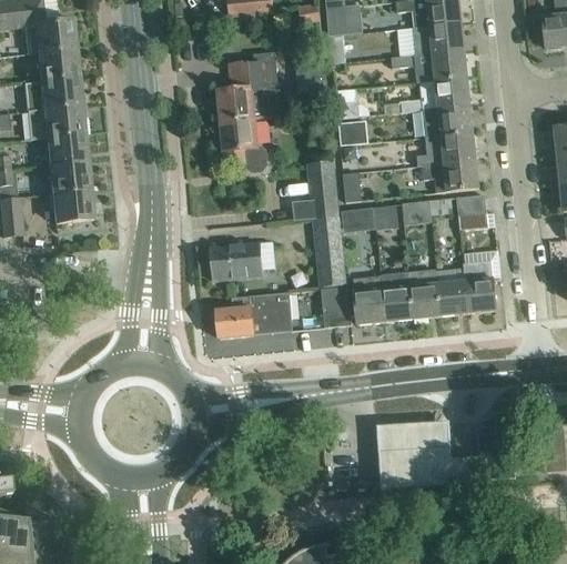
[(0,27),(13,26),(10,0),(0,0),(0,27)]
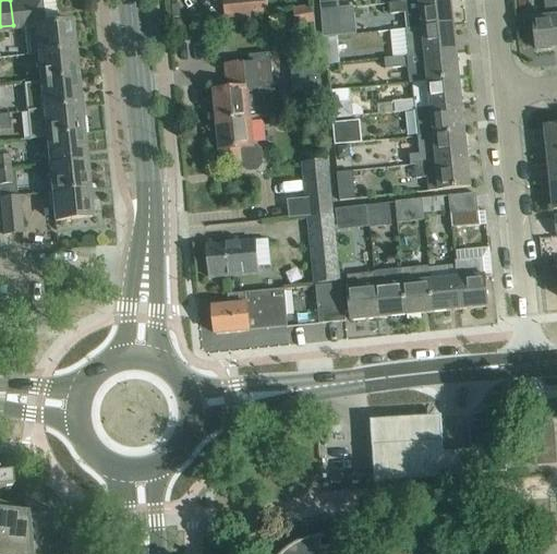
[(27,24),(24,0),(10,0),(13,25),(27,24)]
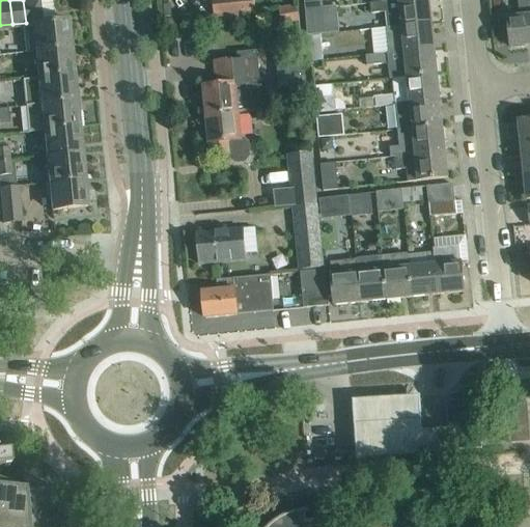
[(23,0),(26,23),(31,22),(34,48),(61,46),(61,47),(65,47),(65,42),(70,42),(67,18),(42,20),(38,0),(23,0)]
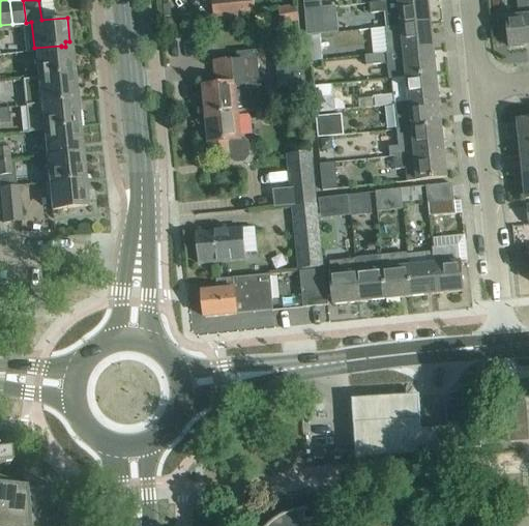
[(211,0),(212,12),(254,7),(253,0),(211,0)]
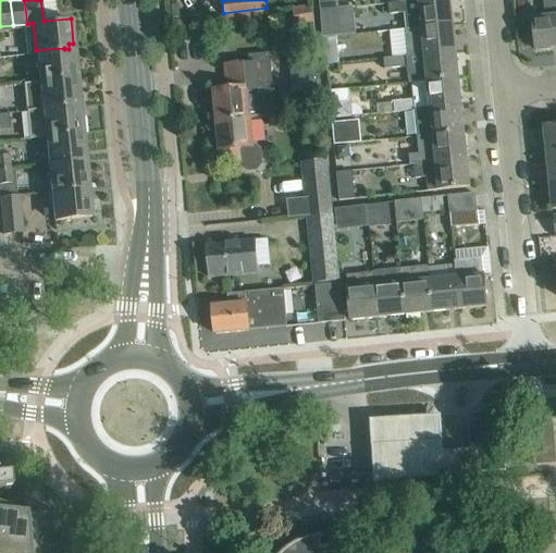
[(386,0),(387,13),(400,11),(403,26),(421,24),(452,21),(449,0),(386,0)]
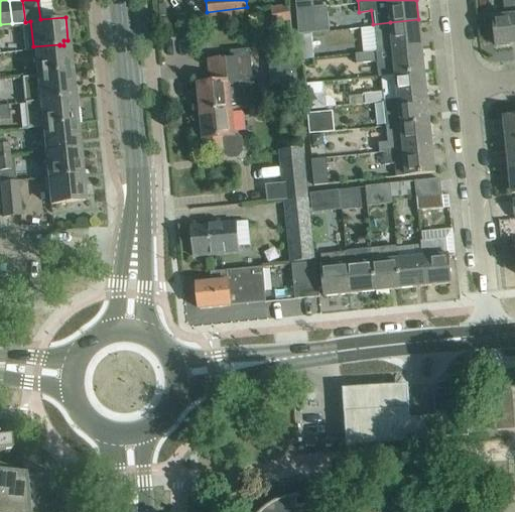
[(503,0),(505,13),(493,14),(496,43),(514,40),(514,0),(503,0)]
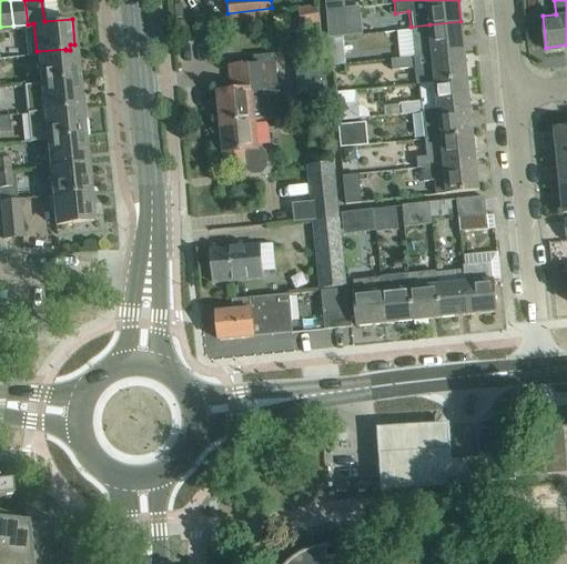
[(344,30),(342,6),(326,7),(328,32),(344,30)]
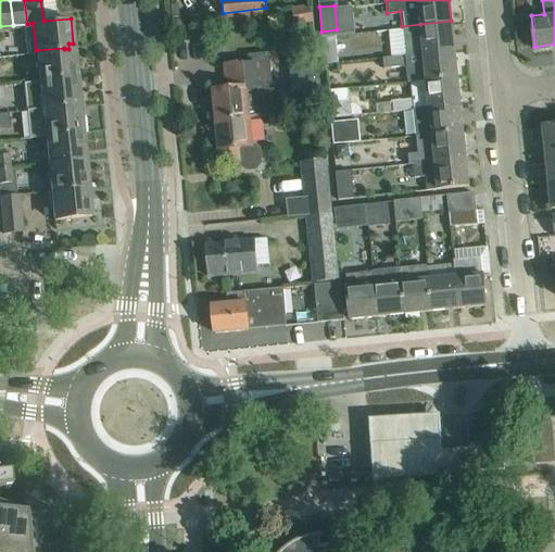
[(451,21),(420,24),(423,50),(454,47),(451,21)]
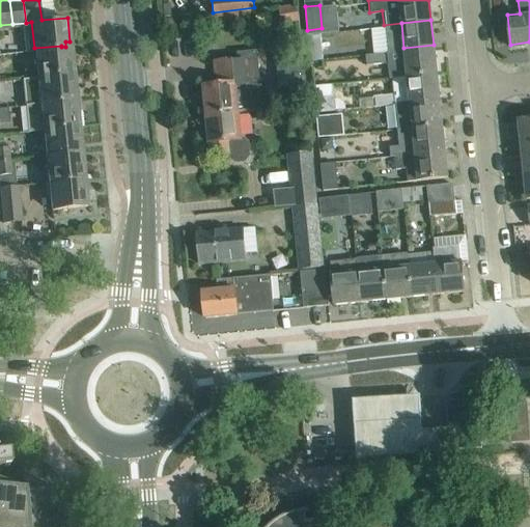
[(322,32),(307,34),(309,57),(324,56),(322,32)]
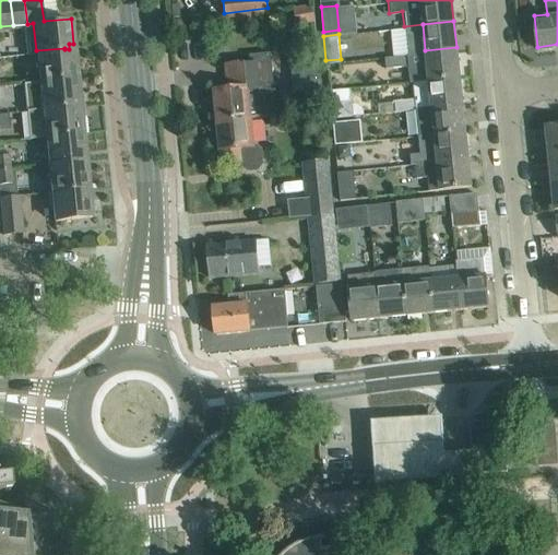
[(64,48),(36,50),(38,79),(76,74),(73,44),(69,44),(69,49),(64,49),(64,48)]
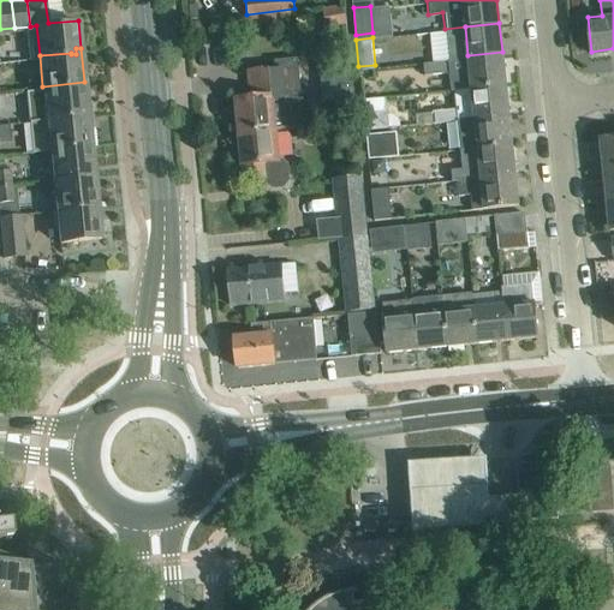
[(502,52),(468,55),(424,60),(425,72),(448,70),(451,88),(471,85),(506,82),(502,52)]
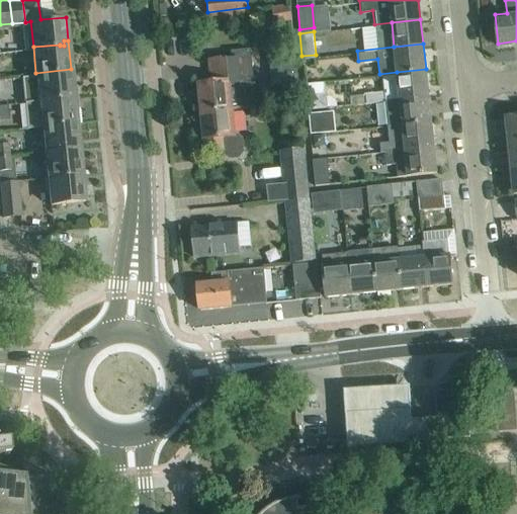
[(198,83),(200,110),(232,106),(256,104),(250,47),(231,49),(231,56),(229,56),(208,58),(210,81),(198,83)]
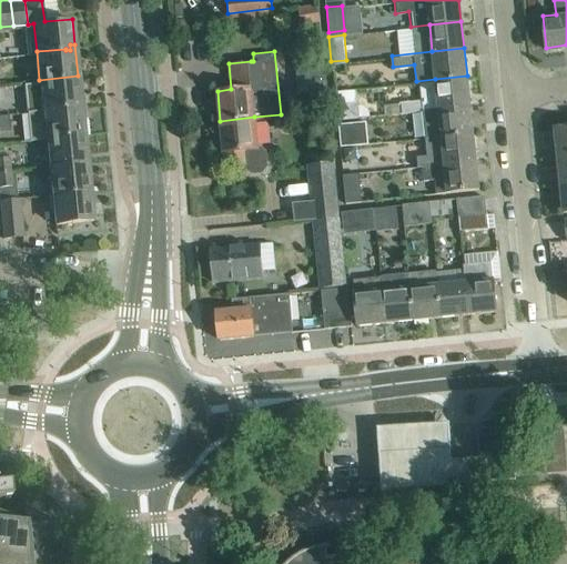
[(320,62),(296,64),(299,91),(322,89),(320,62)]
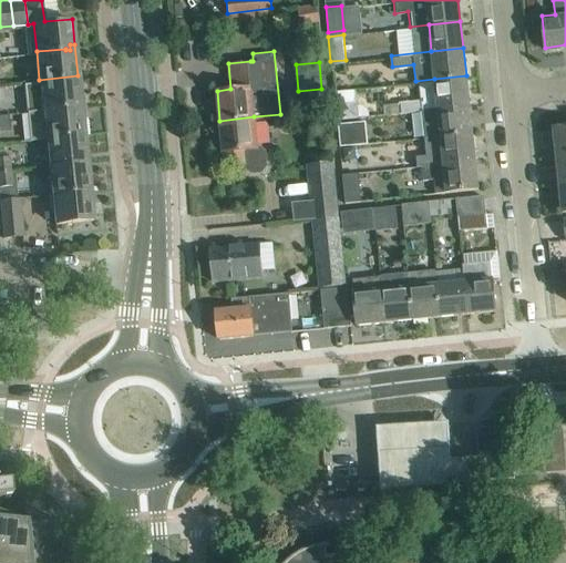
[(81,101),(78,75),(39,80),(42,106),(71,104),(71,106),(75,106),(75,101),(81,101)]
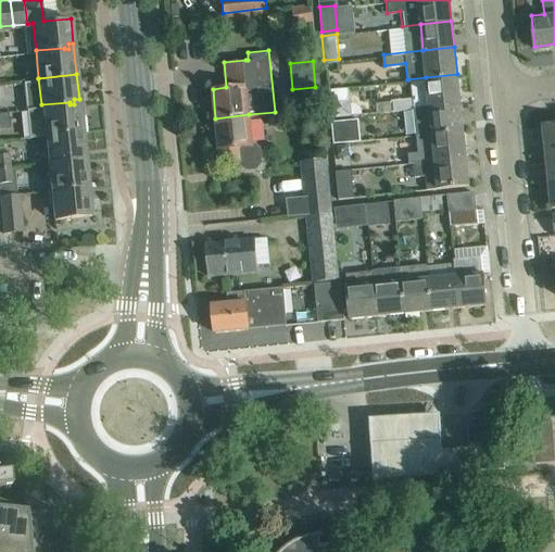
[(459,101),(457,74),(426,77),(429,104),(459,101)]
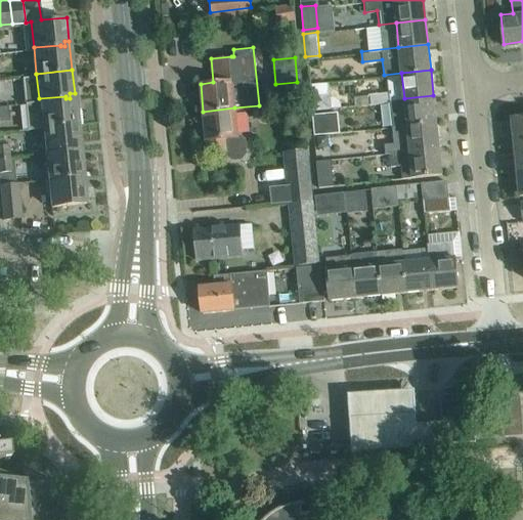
[(327,82),(307,84),(309,109),(329,106),(327,82)]
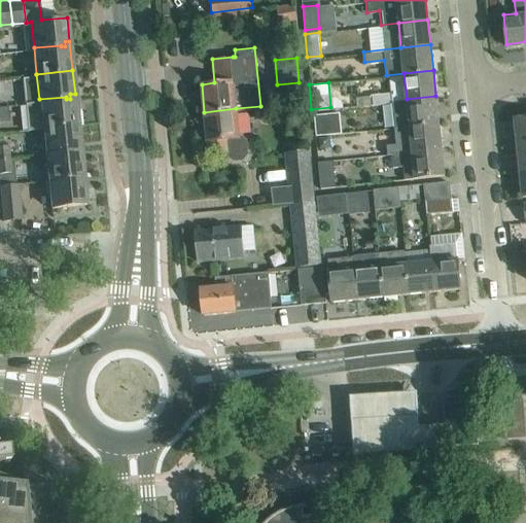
[(66,97),(39,99),(42,126),(77,121),(75,94),(70,94),(70,99),(66,99),(66,97)]
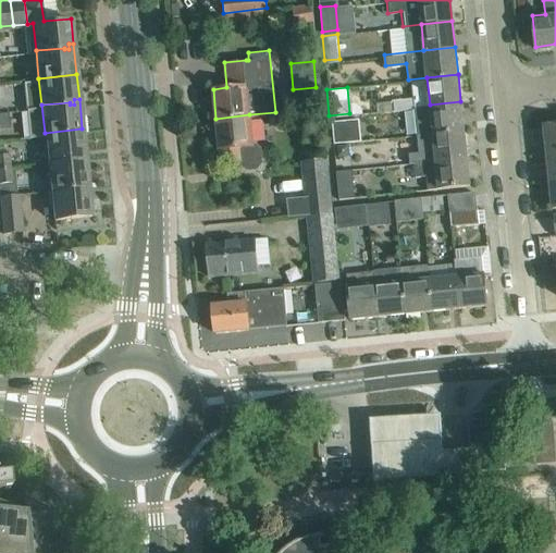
[(460,101),(430,105),(414,107),(416,134),(432,132),(464,128),(460,101)]
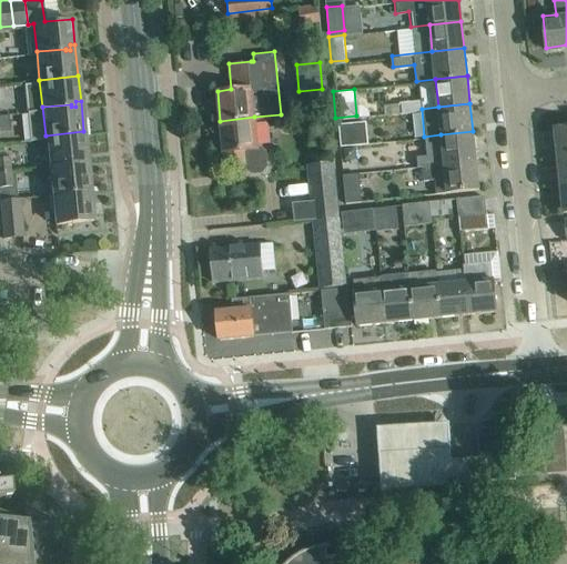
[(254,117),(220,121),(225,165),(226,165),(226,163),(244,162),(244,163),(245,163),(245,165),(252,170),(261,169),(265,163),(264,151),(257,147),(254,117)]
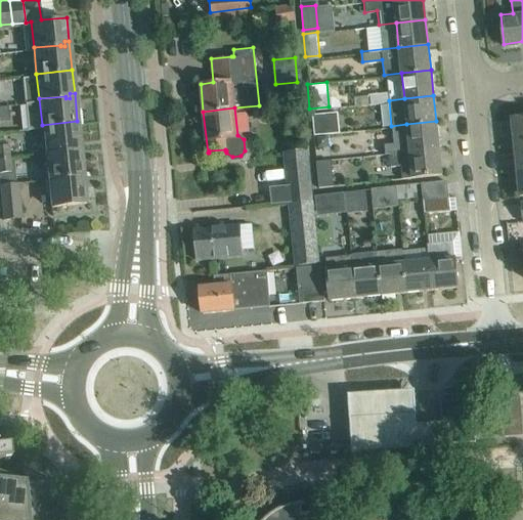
[(314,133),(339,131),(337,111),(312,113),(314,133)]
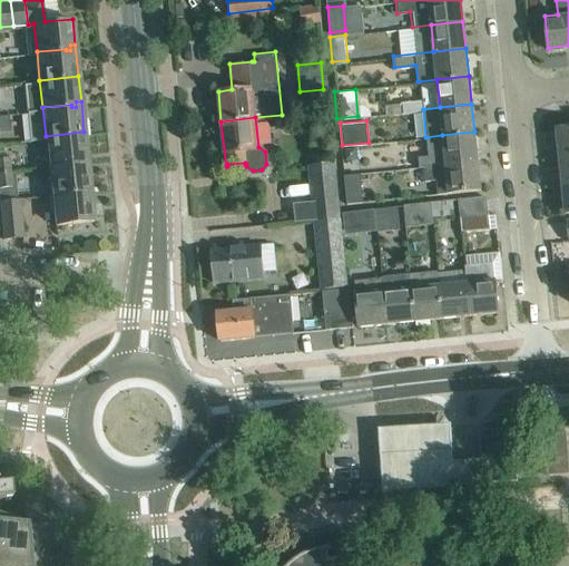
[(559,155),(568,154),(568,125),(556,127),(559,155)]
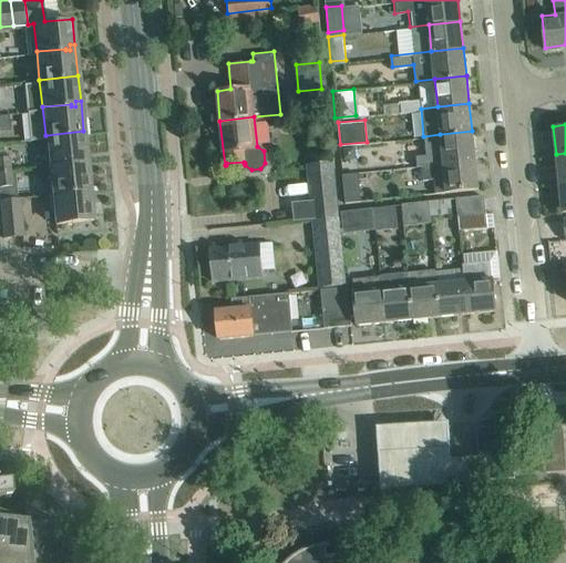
[(83,131),(45,135),(49,164),(76,161),(76,164),(81,163),(81,157),(86,156),(83,131)]
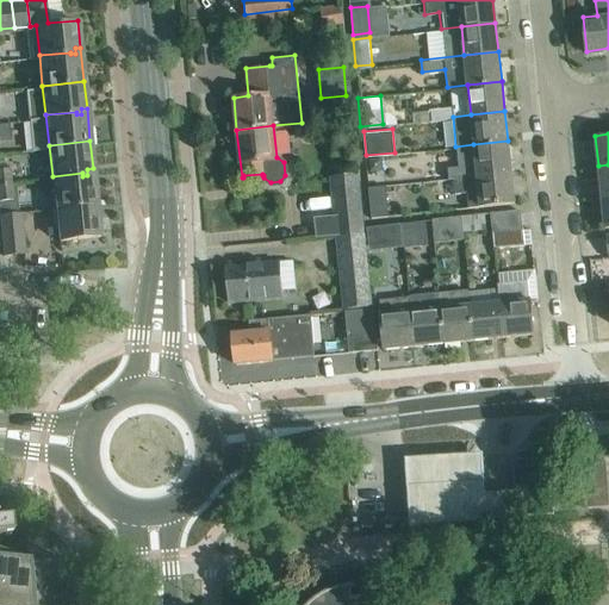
[(508,141),(473,144),(477,174),(510,169),(508,141)]
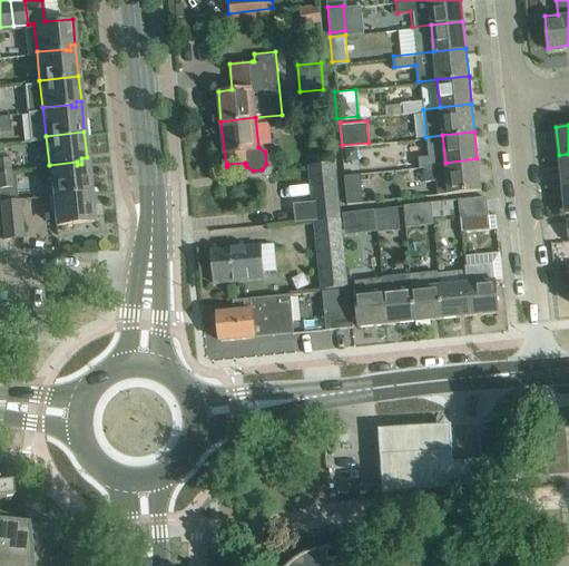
[(418,165),(422,165),(445,163),(442,135),(431,140),(425,137),(428,154),(421,155),(417,155),(418,165)]
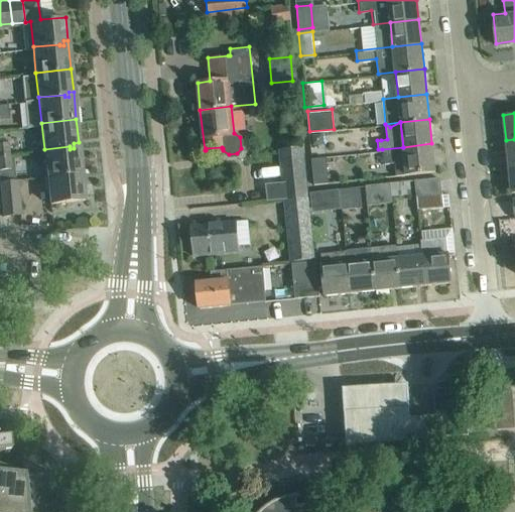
[(319,131),(309,132),(311,142),(317,141),(320,137),(319,131)]
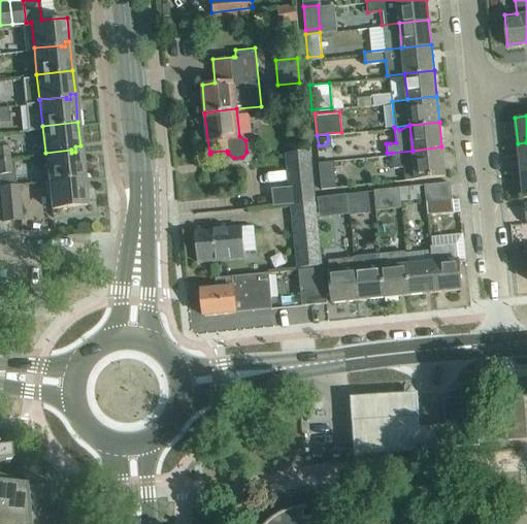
[(526,142),(518,143),(518,151),(517,152),(518,162),(520,162),(520,169),(526,168),(526,142)]
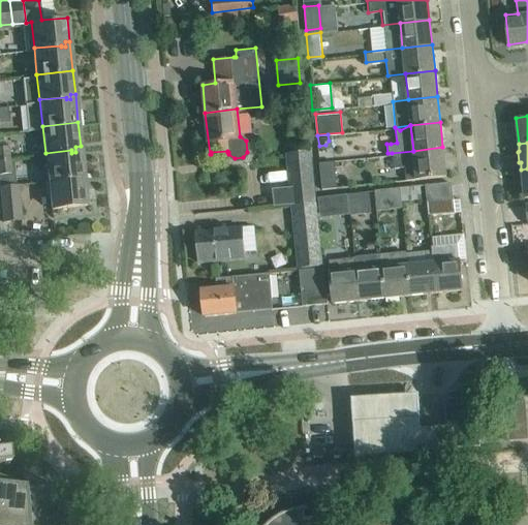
[(0,157),(9,157),(7,144),(0,144),(0,157)]
